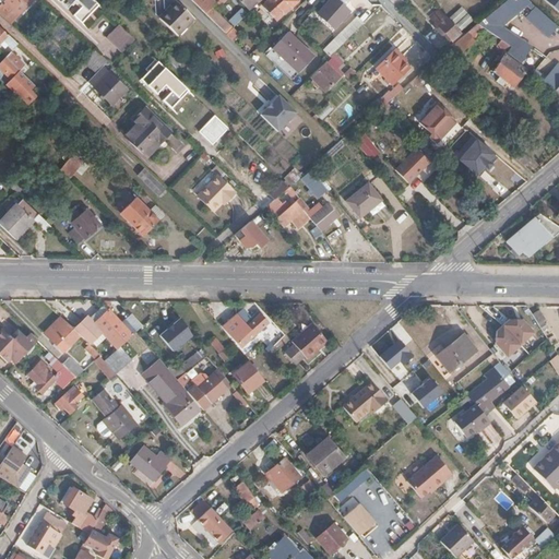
[(31,0),(0,0),(0,1),(0,2),(7,9),(1,13),(10,22),(31,0)]
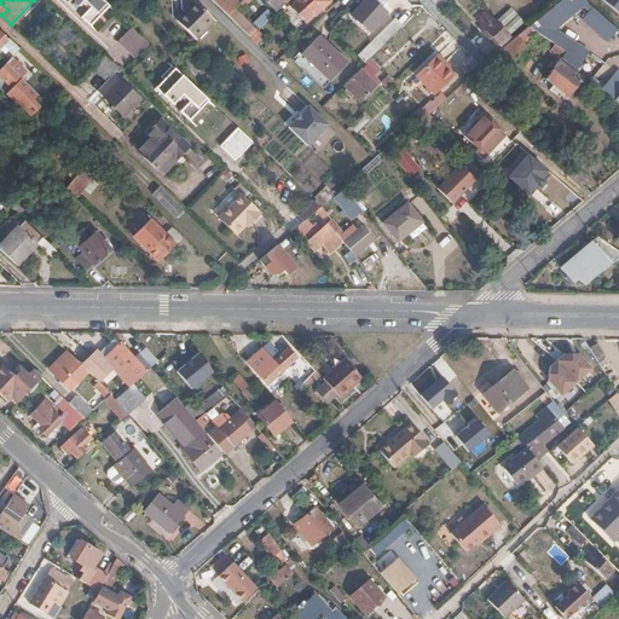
[(102,0),(63,0),(71,7),(79,0),(82,0),(88,5),(79,15),(88,24),(108,5),(102,0)]
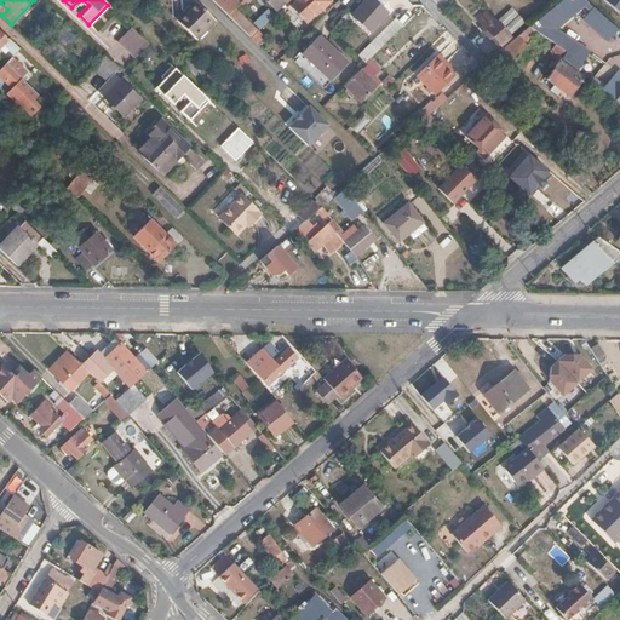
[(234,0),(210,0),(227,16),(235,7),(237,4),(239,4),(234,0)]
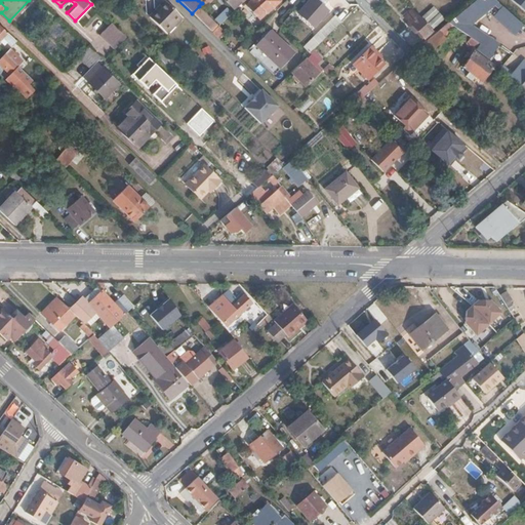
[(273,7),(279,0),(251,0),(246,5),(258,18),(272,6),(273,7)]
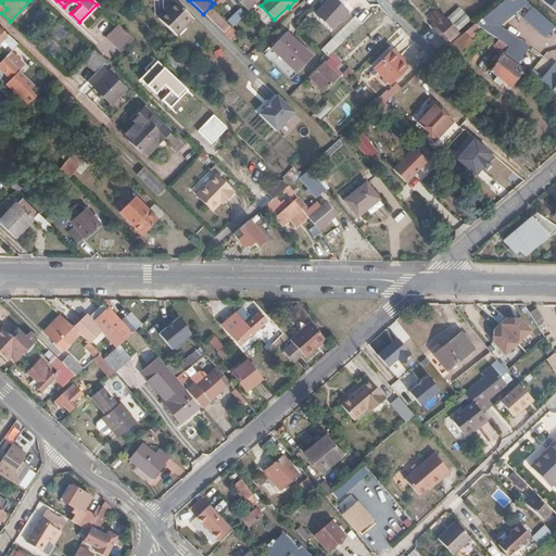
[(331,28),(346,12),(333,0),(327,0),(315,13),(331,28)]
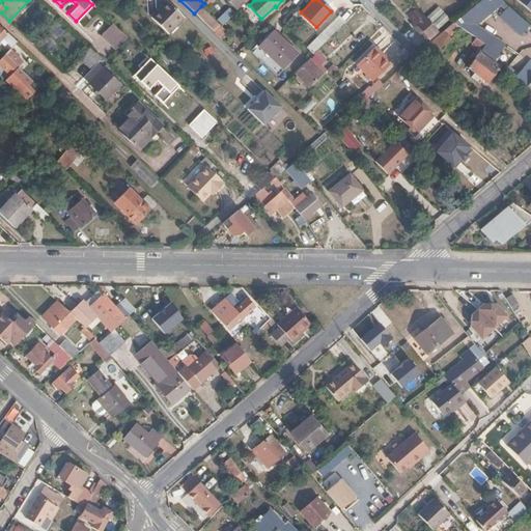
[(507,6),(500,0),(479,0),(463,14),(452,22),(459,27),(474,37),(484,44),(480,49),(494,59),(504,43),(474,24),(499,3),(504,9),(507,6)]
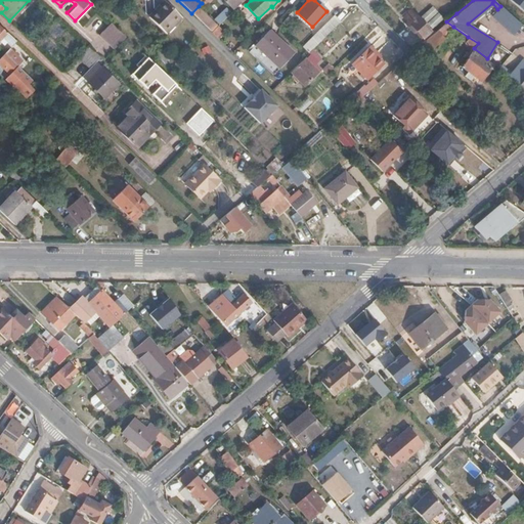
[(165,1),(149,16),(165,31),(180,15),(165,1)]
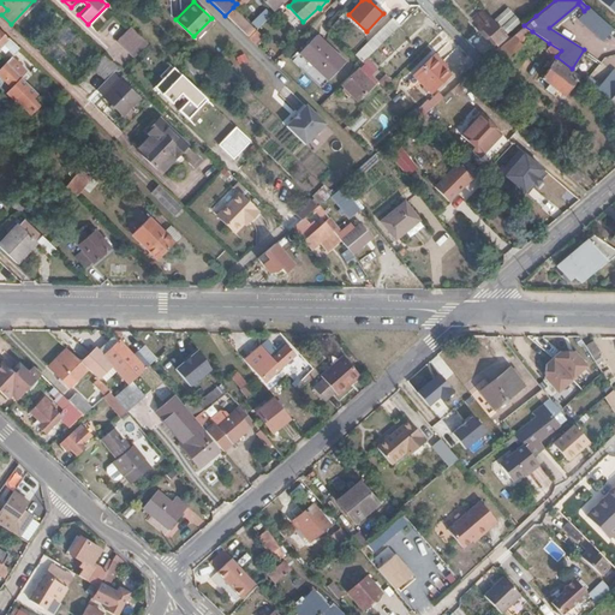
[(233,7),(225,16),(249,39),(256,30),(233,7)]
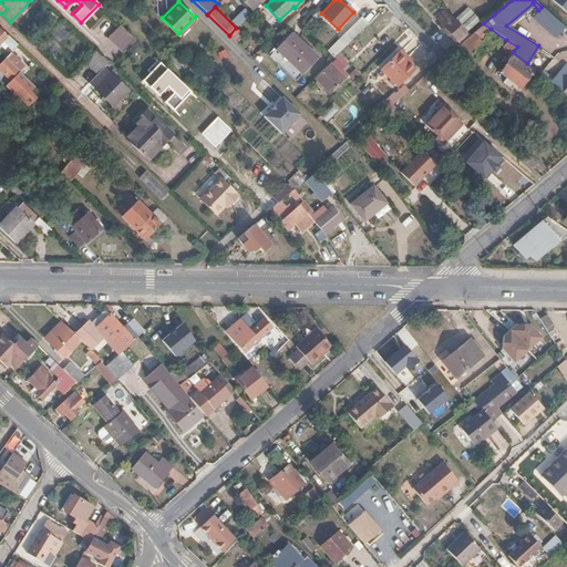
[(556,37),(565,27),(542,7),(538,10),(533,17),(556,37)]
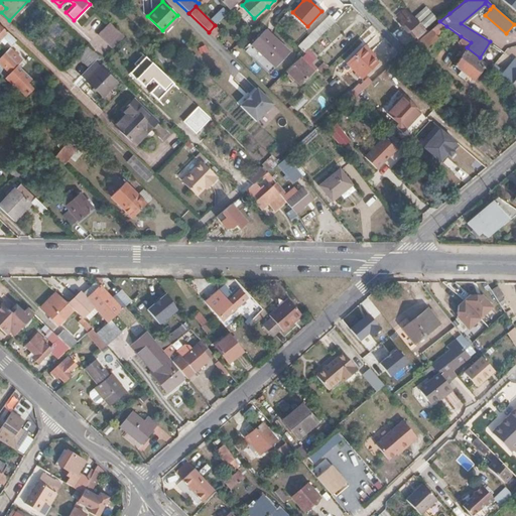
[(221,8),(210,18),(215,24),(226,13),(221,8)]
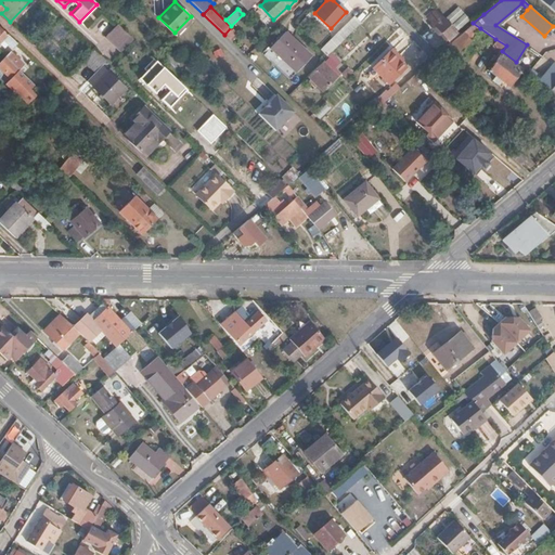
[(425,17),(441,34),(446,22),(434,9),(425,17)]
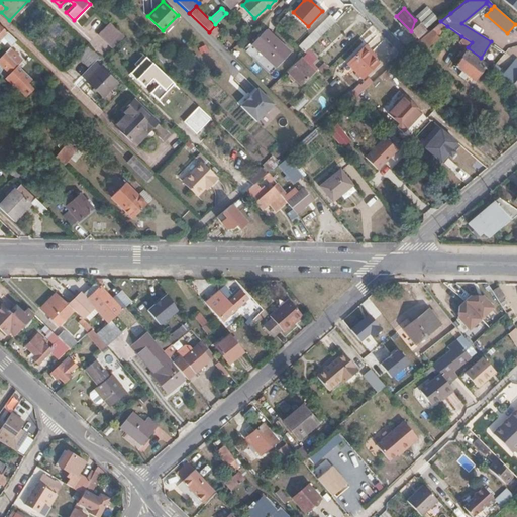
[(319,36),(334,21),(328,16),(313,31),(319,36)]
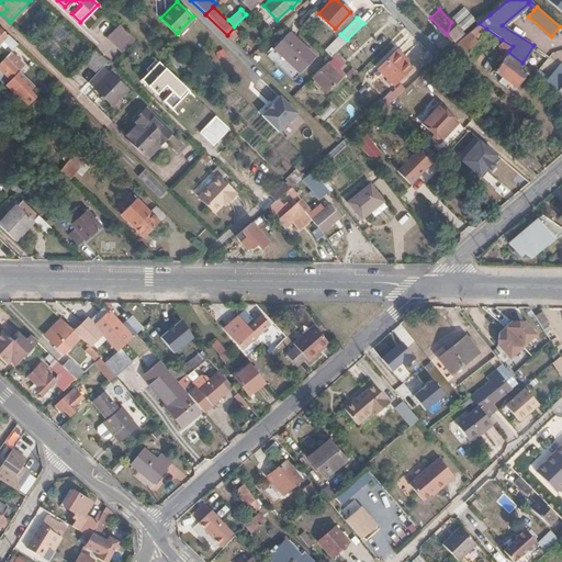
[(486,29),(479,23),(465,34),(454,44),(461,53),(475,41),(474,38),(486,29)]
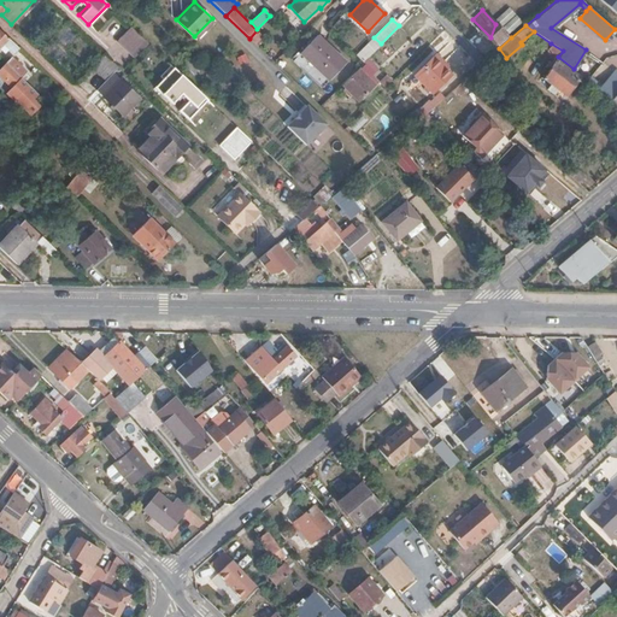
[(147,43),(129,27),(118,37),(135,54),(147,43)]
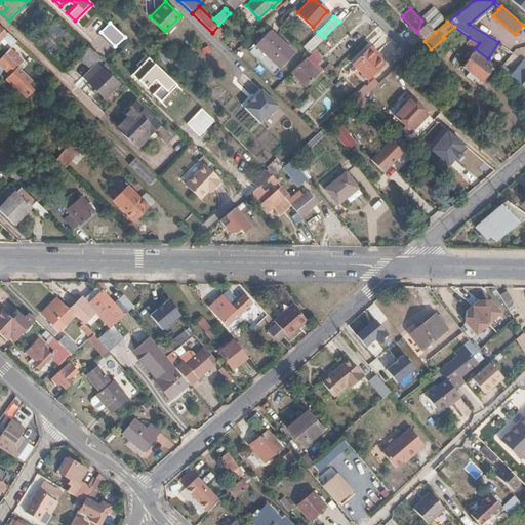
[(15,40),(6,32),(5,33),(0,27),(0,38),(2,37),(10,45),(15,40)]
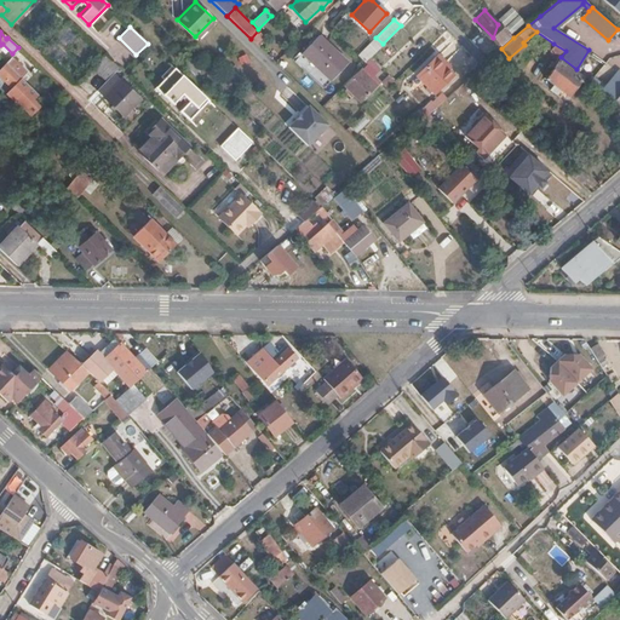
[(345,64),(316,36),(300,53),(328,81),(345,64)]
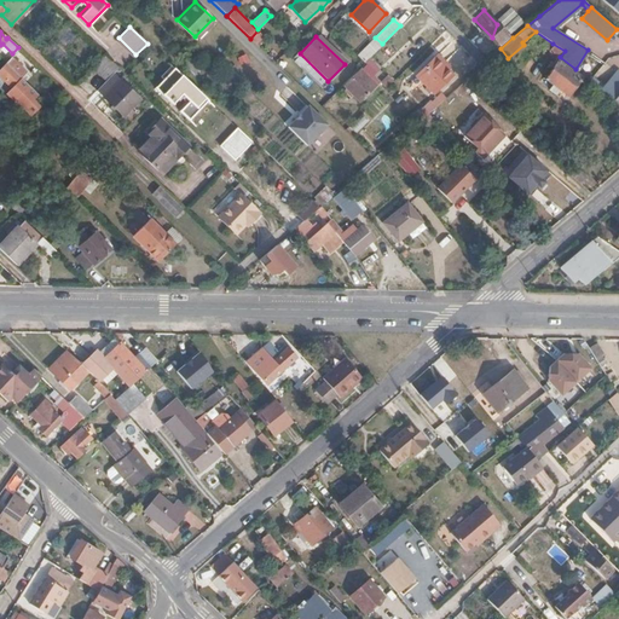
[(554,67),(544,80),(567,96),(580,77),(557,61),(560,57),(565,51),(553,44),(548,51),(556,57),(551,64),(554,67)]
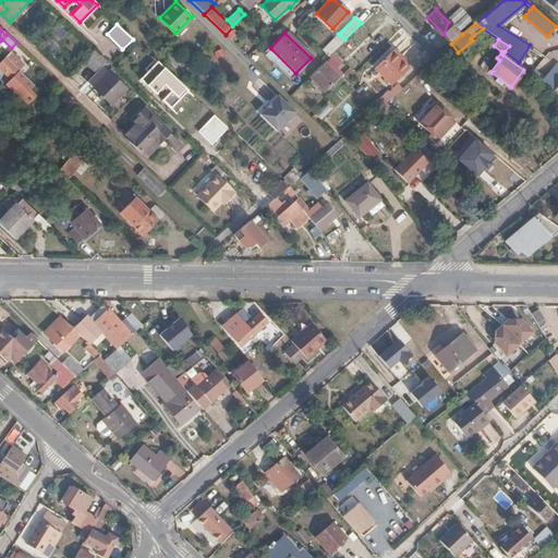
[(106,59),(95,48),(83,60),(95,71),(106,59)]
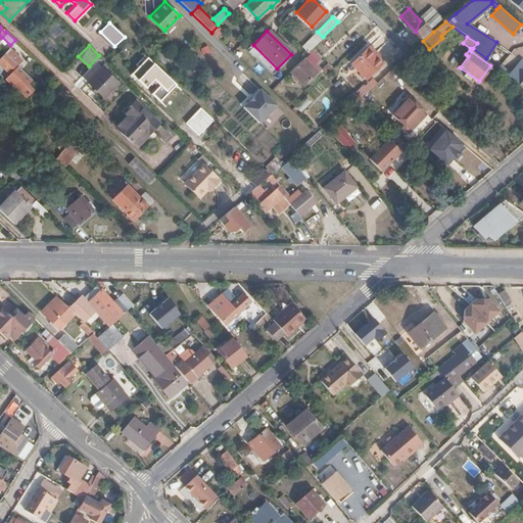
[(373,55),(376,53),(369,46),(351,63),(366,79),(381,63),(373,55)]
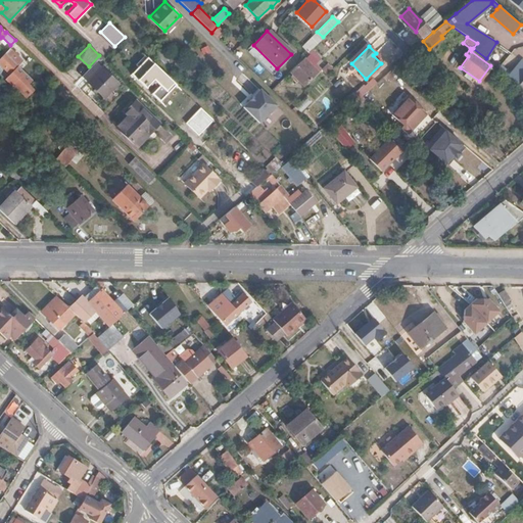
[(8,47),(3,52),(16,65),(20,60),(8,47)]
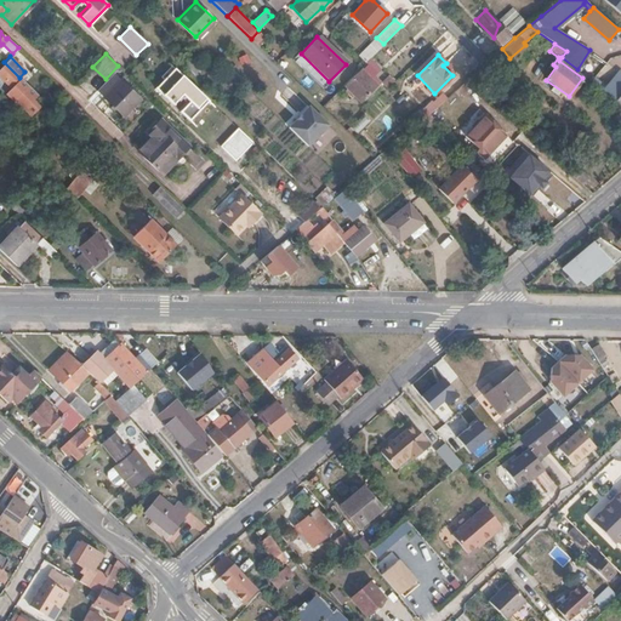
[(20,78),(4,62),(0,66),(0,87),(12,101),(13,100),(30,115),(39,107),(32,100),(36,95),(20,78)]
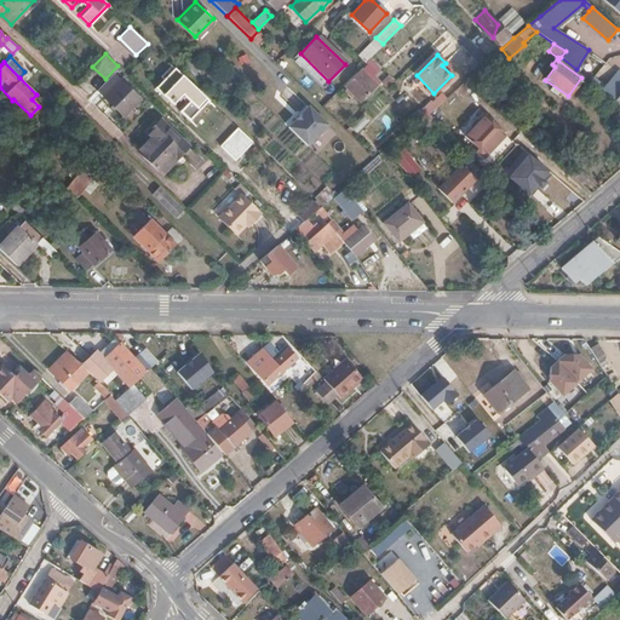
[(189,120),(207,101),(187,81),(174,69),(156,89),(171,103),(181,95),(189,102),(179,112),(189,120)]
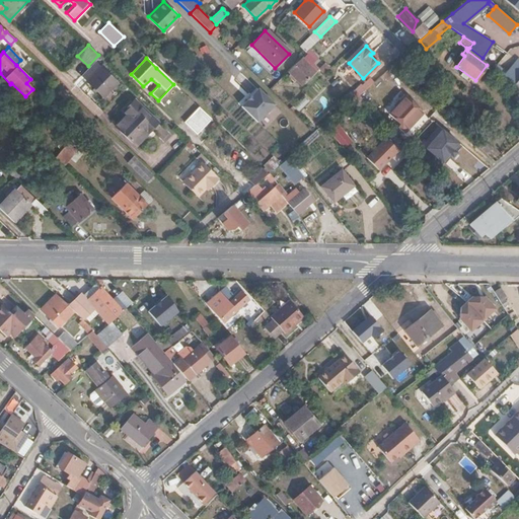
[(301,84),(314,71),(301,58),(288,71),(301,84)]
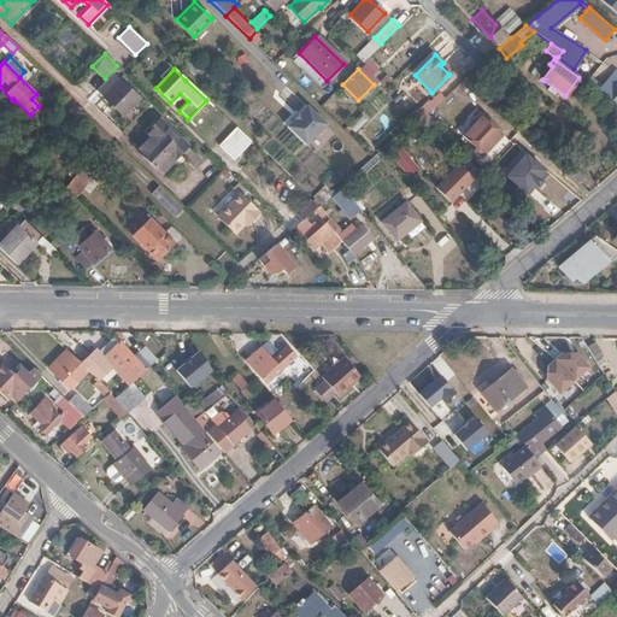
[(611,100),(616,92),(616,77),(613,75),(600,90),(611,100)]
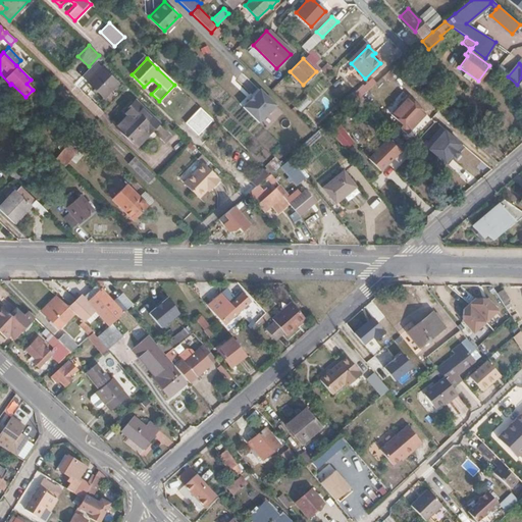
[(87,80),(103,96),(117,82),(101,65),(87,80)]
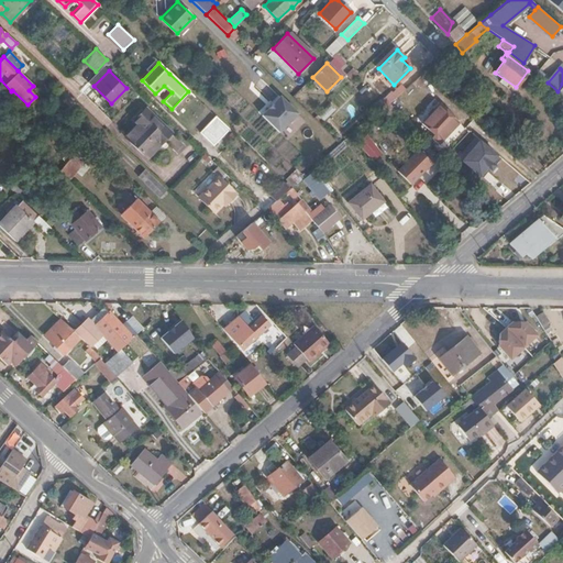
[(400,85),(379,99),(384,106),(405,92),(400,85)]
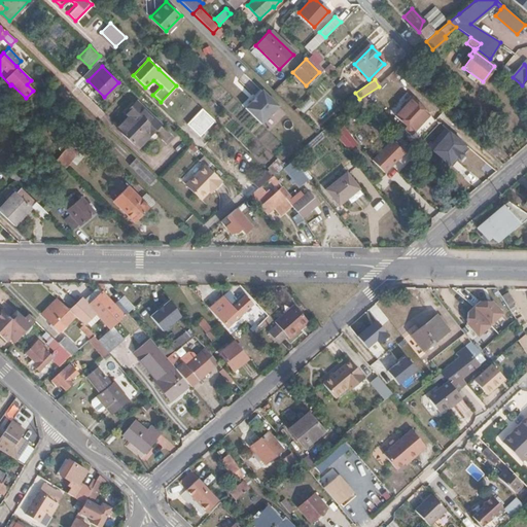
[(264,91),(246,108),(262,125),(280,106),(264,91)]
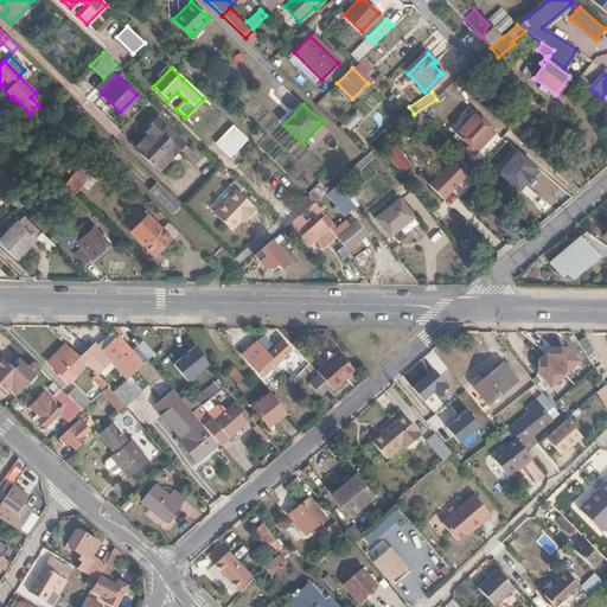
[(464,148),(471,157),(498,128),(480,110),(467,122),(478,134),(464,148)]
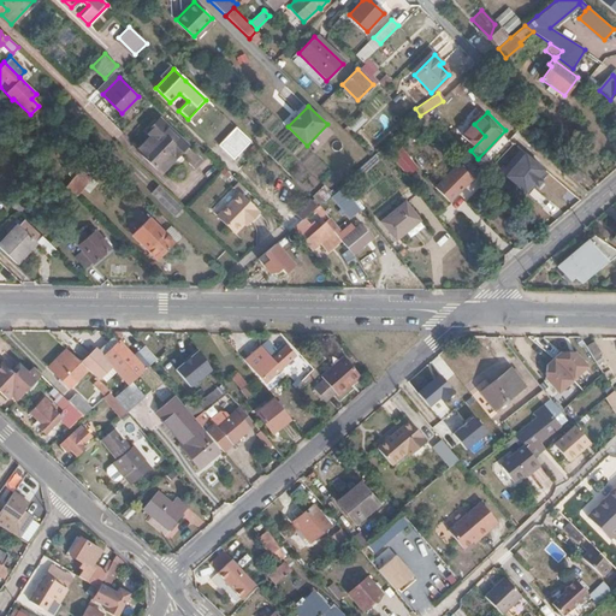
[(360,114),(349,128),(355,132),(367,119),(360,114)]
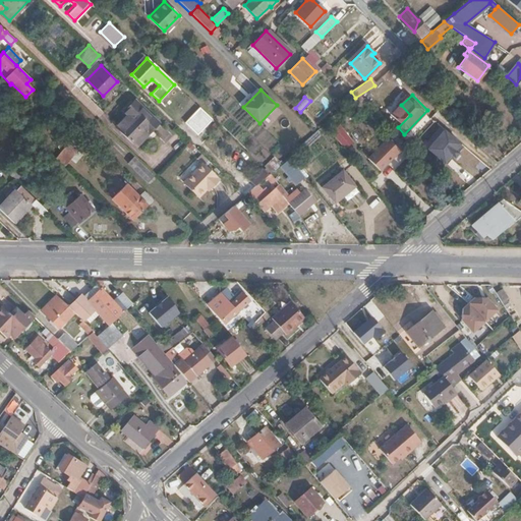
[(135,145),(158,121),(133,99),(122,110),(131,118),(120,129),(135,145)]
